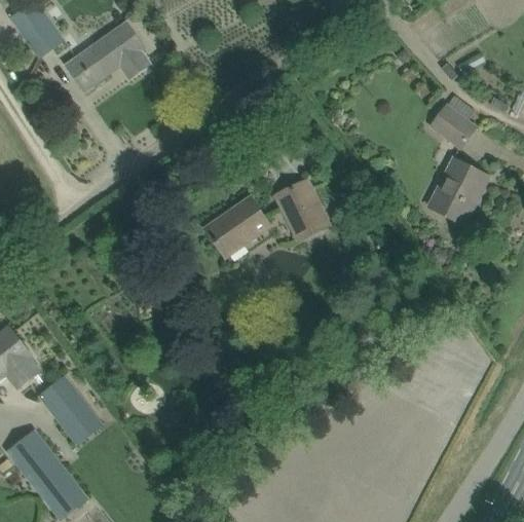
[(31,0),(8,15),(37,56),(62,38),(35,0),(31,0)]
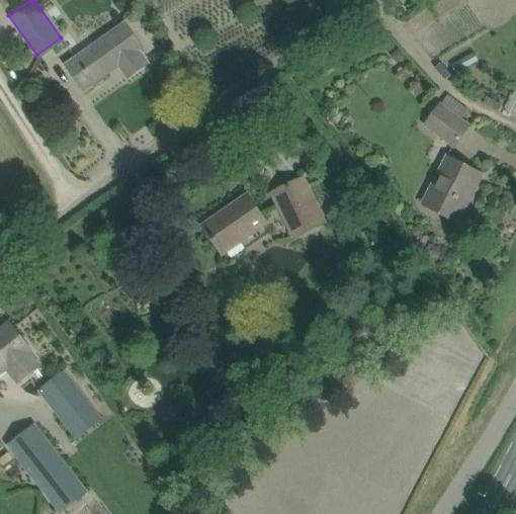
[(141,46),(137,39),(123,21),(79,51),(63,62),(74,79),(75,78),(74,78),(83,71),(91,82),(106,71),(105,69),(115,62),(124,76),(146,61),(138,49),(141,46)]
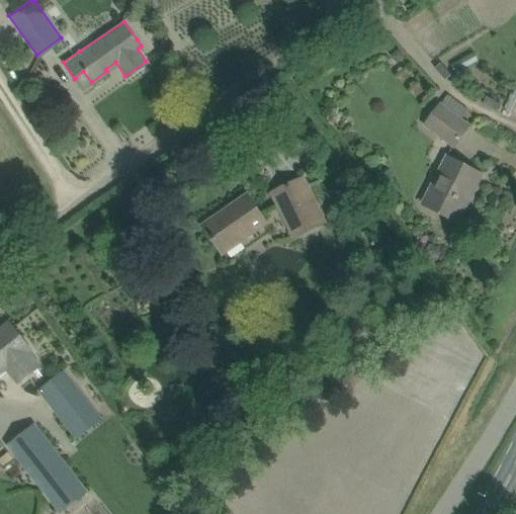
[(396,46),(388,52),(392,57),(398,57),(402,53),(396,46)]
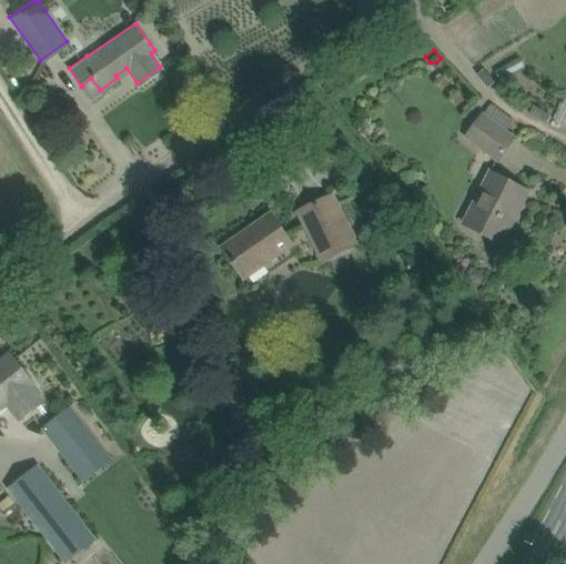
[(481,111),(464,134),(495,158),(513,134),(481,111)]
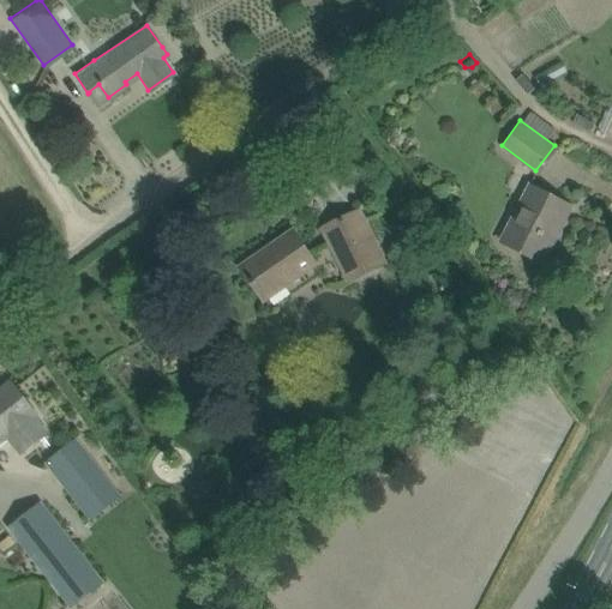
[(504,241),(540,260),(569,204),(527,182),(517,203),(522,205),(504,241)]
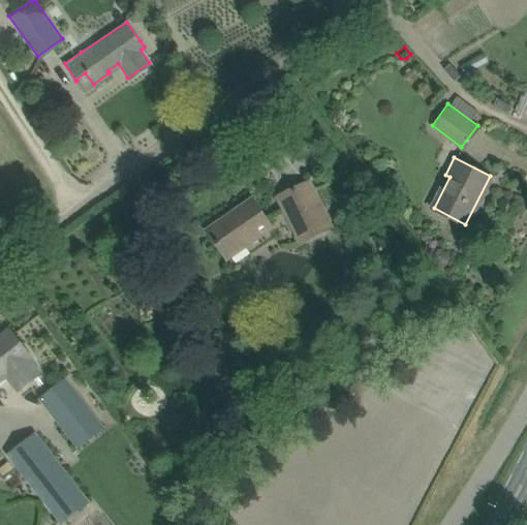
[(276,194),(285,213),(298,239),(329,224),(307,179),(276,194)]
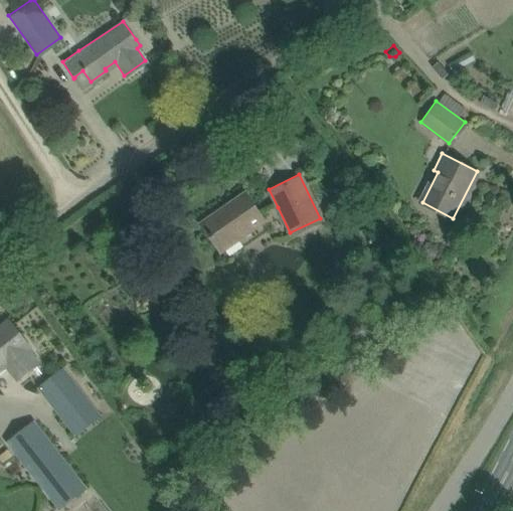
[(199,220),(210,237),(217,247),(261,218),(253,208),(242,192),(199,220)]
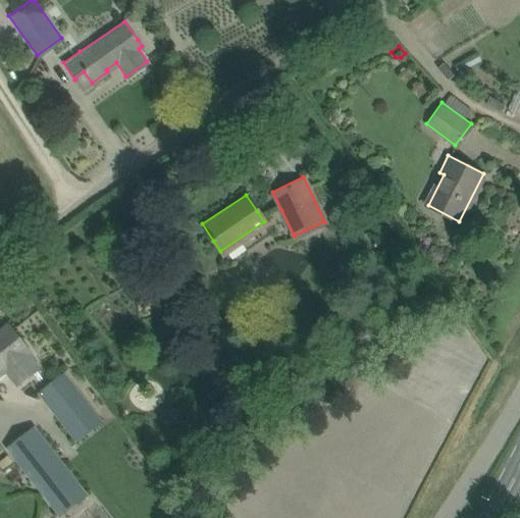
[(0,372),(3,370),(14,383),(39,365),(27,350),(28,348),(6,322),(0,326),(0,372)]
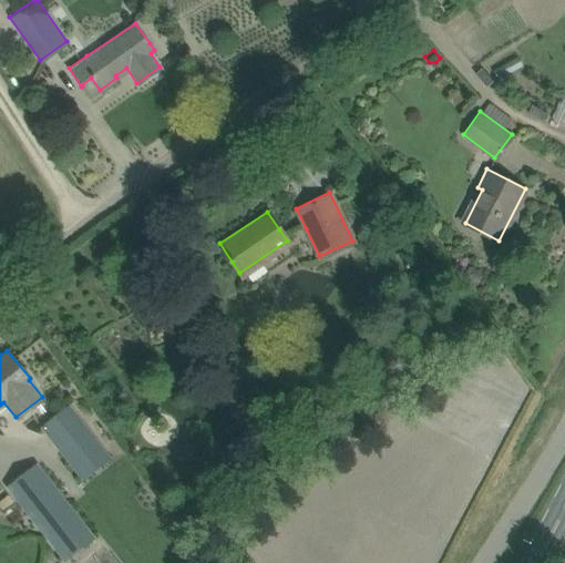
[(83,478),(110,456),(67,403),(40,426),(83,478)]
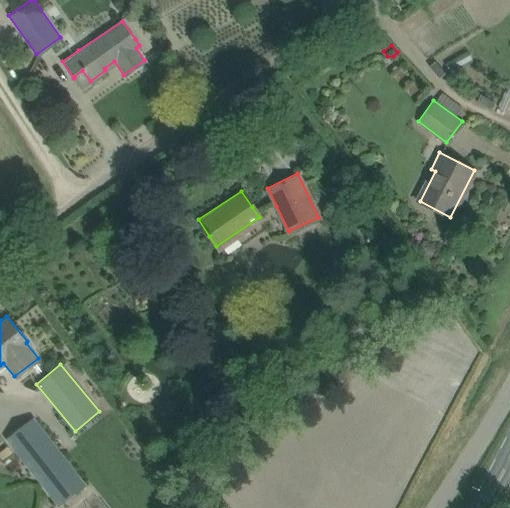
[(5,437),(58,504),(84,484),(32,417),(5,437)]
